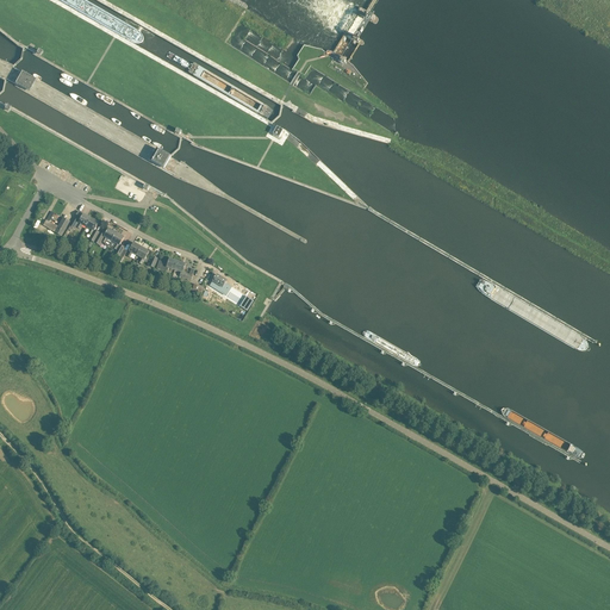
[(12,82),(27,91),(35,79),(19,70),(12,82)]
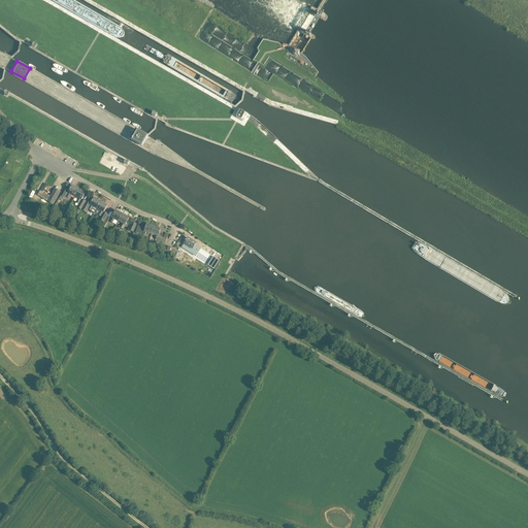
[(236,116),(241,119),(245,113),(239,109),(236,116)]
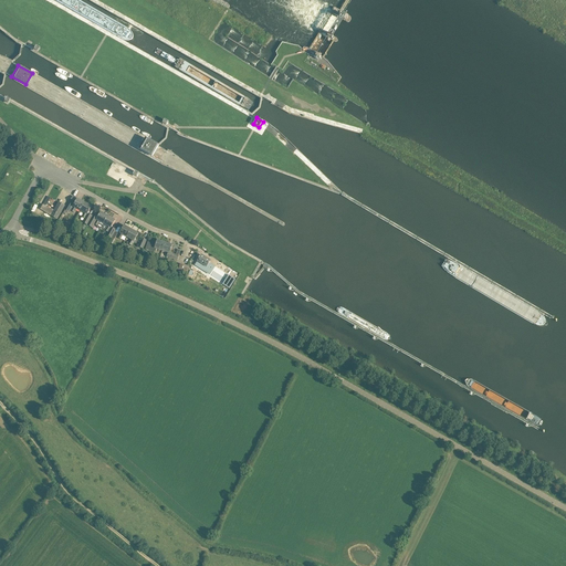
[(138,148),(152,156),(158,145),(144,137),(138,148)]
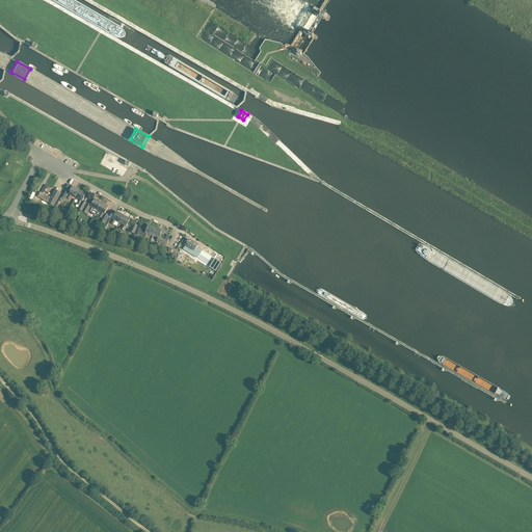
[(37,197),(54,206),(61,193),(55,190),(51,198),(44,194),(48,186),(45,185),(37,197)]
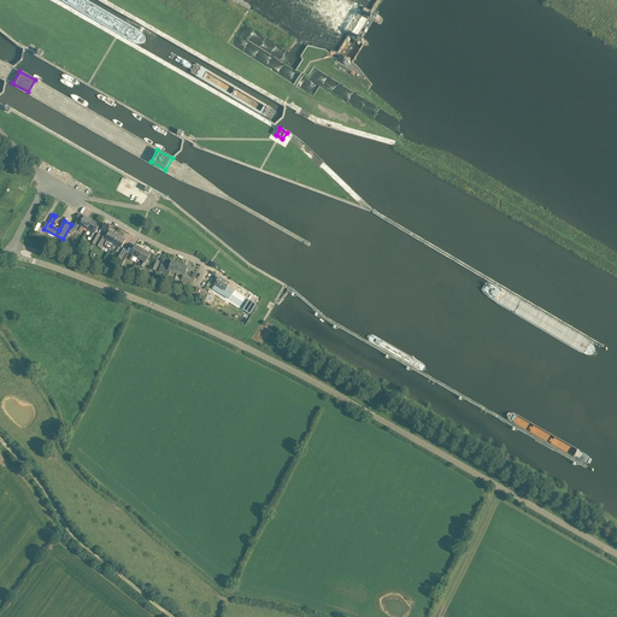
[(83,227),(88,229),(93,222),(89,219),(87,218),(80,215),(71,229),(75,230),(76,229),(81,231),(83,227)]
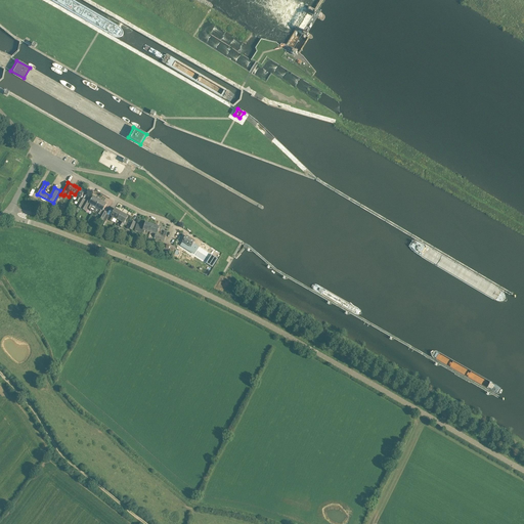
[(77,206),(81,209),(86,201),(82,198),(85,191),(79,188),(75,194),(78,197),(76,201),(79,203),(77,206)]
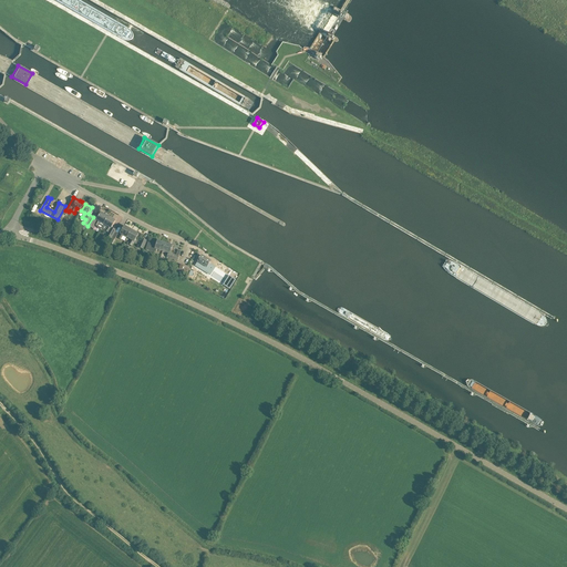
[(101,230),(104,225),(109,217),(101,213),(98,219),(93,217),(88,226),(93,228),(95,225),(98,227),(98,228),(101,230)]
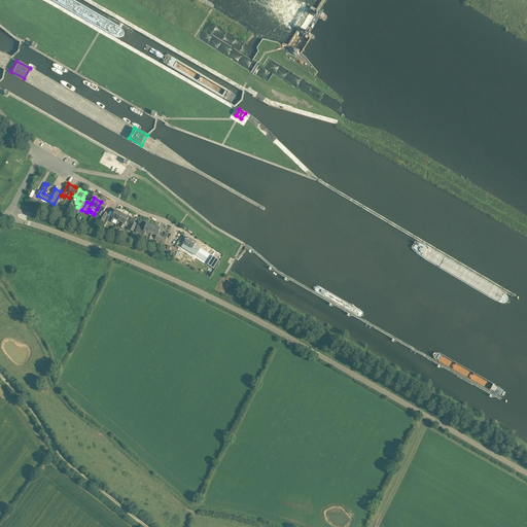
[(99,219),(103,222),(108,214),(104,212),(107,206),(101,202),(97,209),(100,211),(98,214),(101,216),(99,219)]
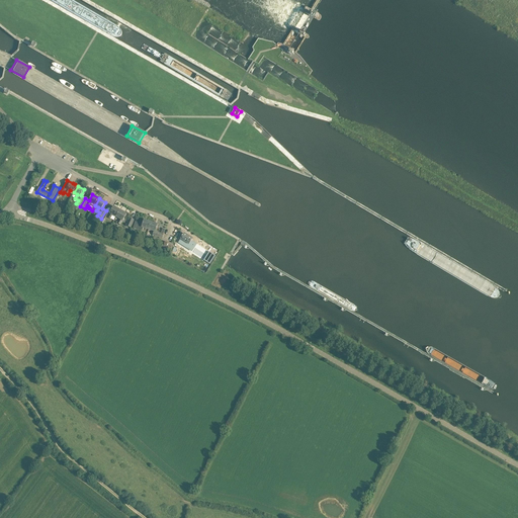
[(113,216),(116,218),(120,210),(113,206),(110,213),(108,218),(110,220),(113,216)]
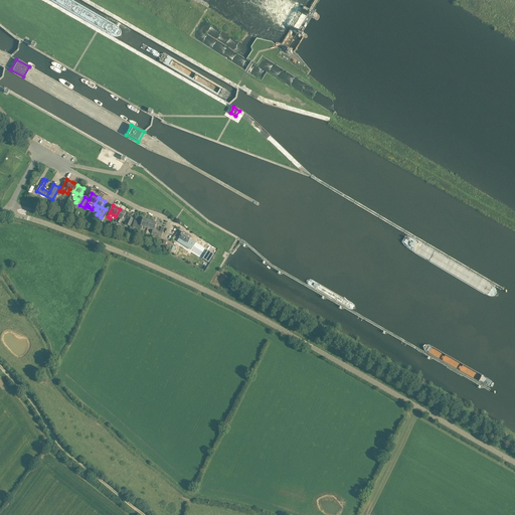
[(120,209),(116,216),(119,218),(117,221),(120,223),(122,219),(126,213),(120,209)]
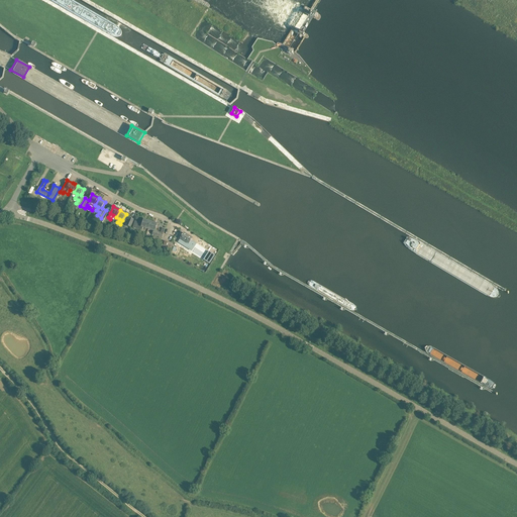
[(143,227),(148,229),(150,222),(143,219),(142,223),(135,221),(133,228),(141,231),(143,227)]
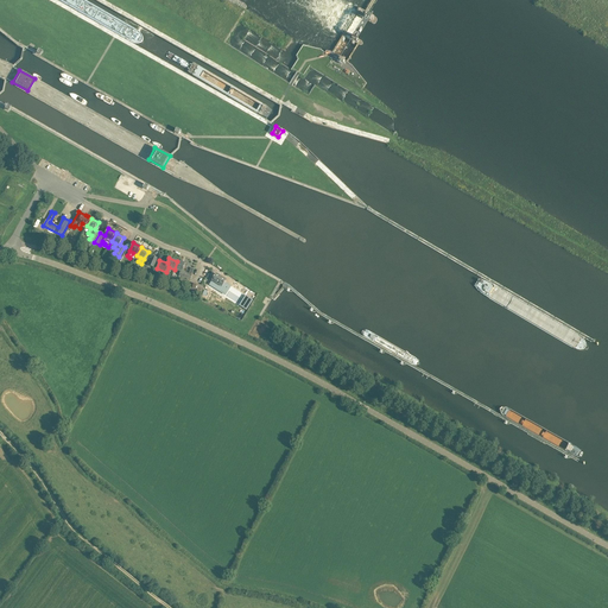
[(177,261),(175,270),(181,272),(179,276),(191,279),(192,276),(190,274),(192,268),(189,267),(187,273),(183,272),(185,264),(177,261)]
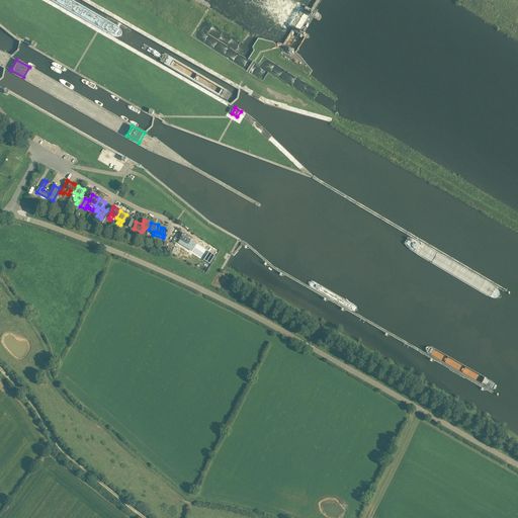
[(191,242),(193,239),(184,234),(181,239),(181,240),(180,242),(180,243),(182,244),(183,244),(185,242),(193,247),(192,248),(194,250),(193,250),(202,256),(205,251),(191,242)]
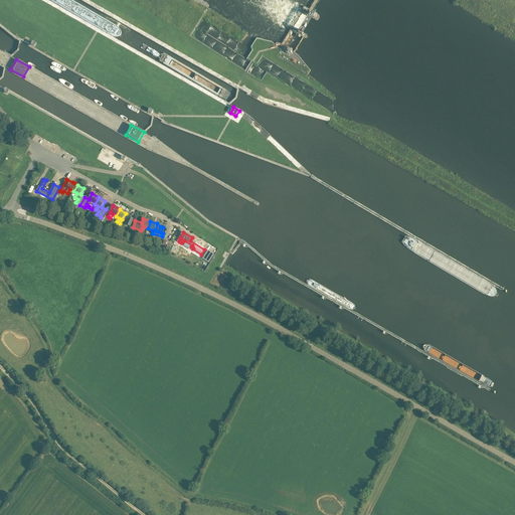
[(208,250),(202,259),(209,263),(214,254),(208,250)]
